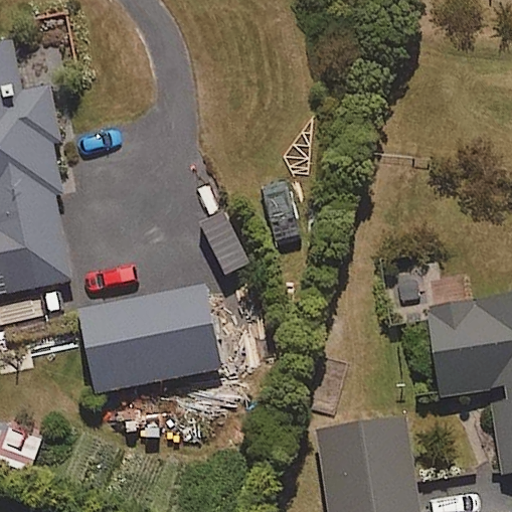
[(0,294),(71,282),(55,193),(62,192),(53,142),(60,141),(50,86),(21,92),(12,39),(0,41),(0,294)]
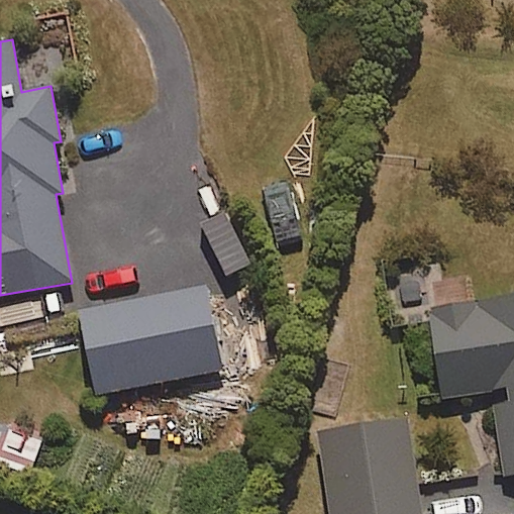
[(97,394),(224,370),(208,288),(82,312),(97,394)]
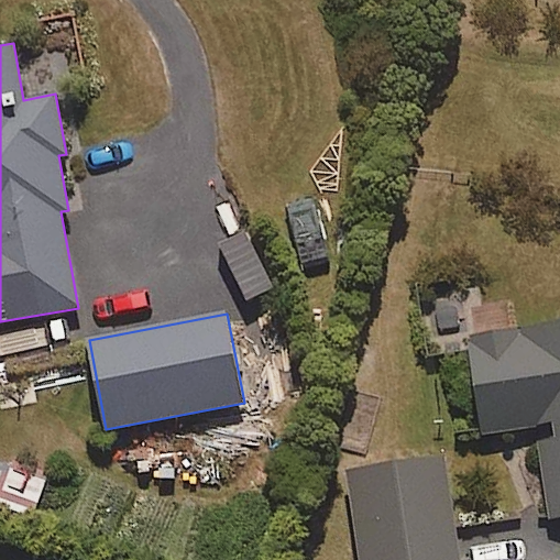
[(559,515),(559,320),(505,328),(469,332),(481,435),(536,428),(547,517),(559,515)]
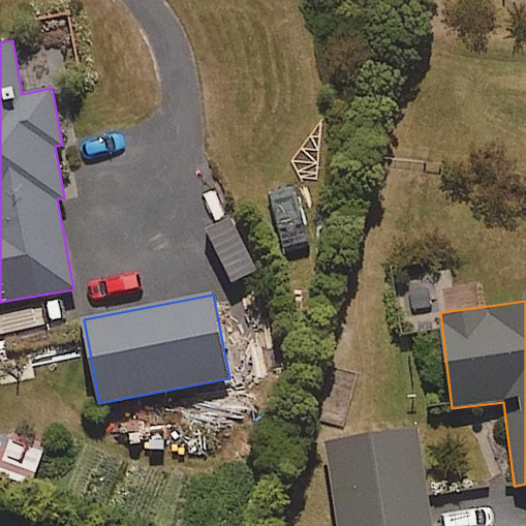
[(433,525),(418,427),(326,441),(339,525),(433,525)]
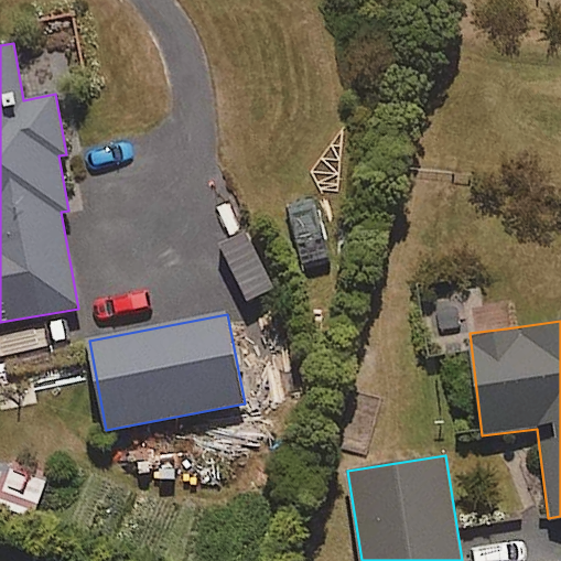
[(0,495),(34,507),(44,479),(0,464),(0,495)]
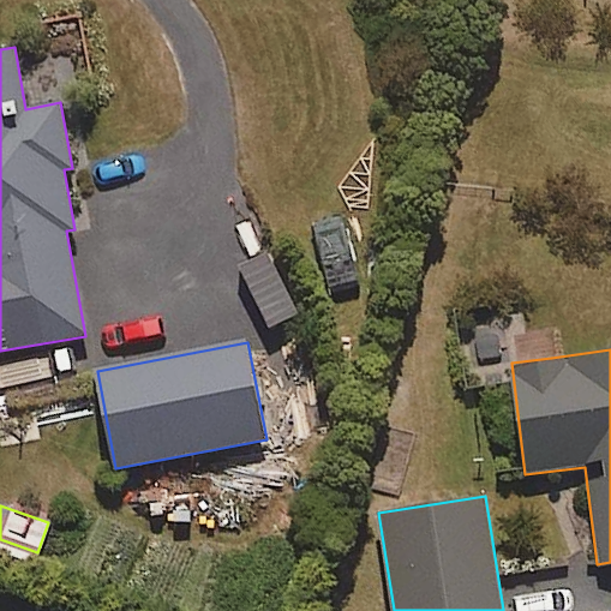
All buildings are outlined.
